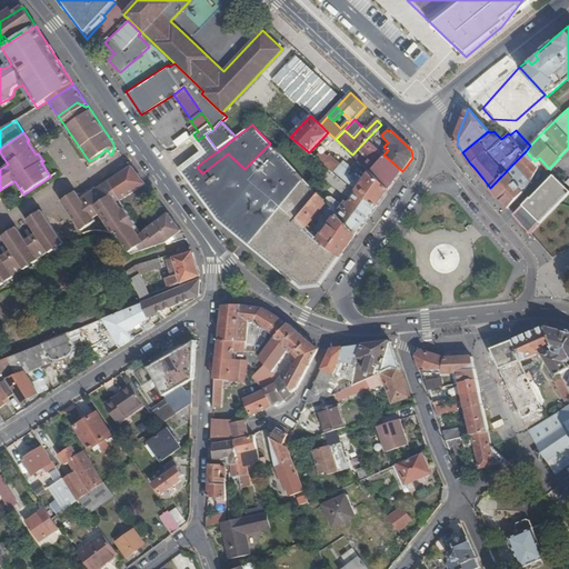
[(206,135),(198,140),(207,152),(203,155),(207,159),(218,151),(206,135)]
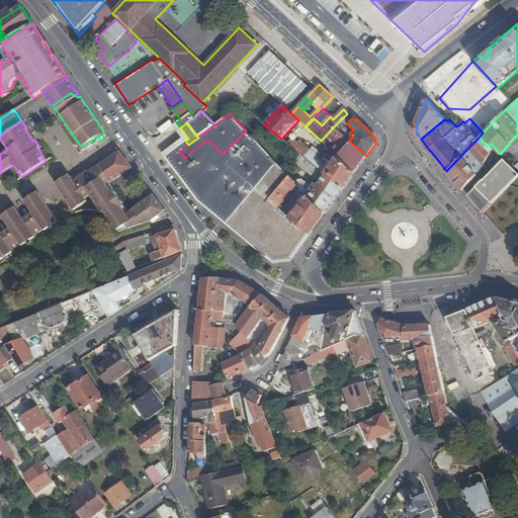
[(340,131),(335,125),(334,126),(342,135),(345,132),(342,130),(340,131)]
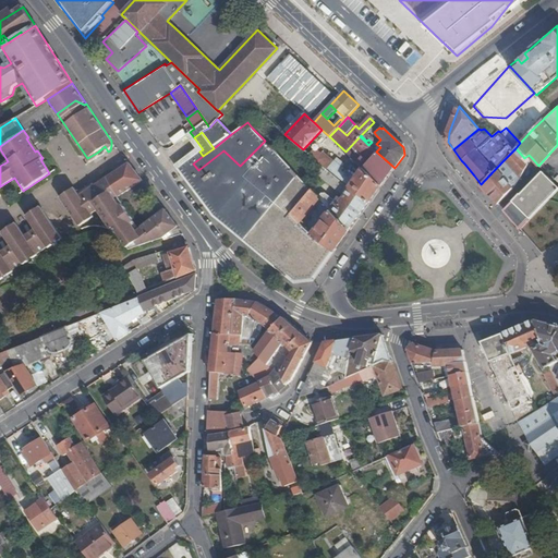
[(360,136),(346,152),(364,169),(381,186),(387,179),(395,168),(376,152),(368,145),(360,136)]
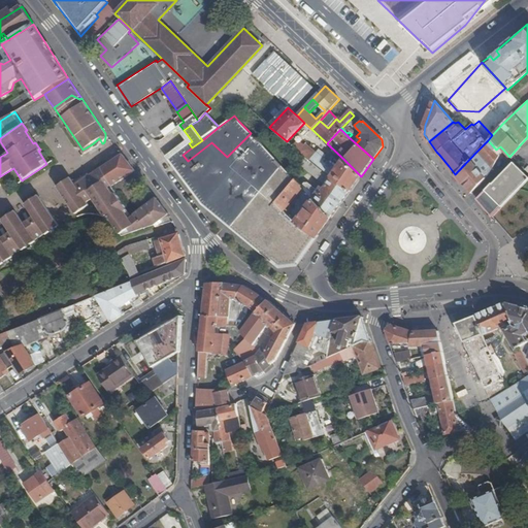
[(257,140),(251,133),(227,157),(211,142),(188,161),(215,192),(203,204),(226,223),(237,210),(235,209),(250,193),(230,174),(259,140),(258,139),(257,140)]
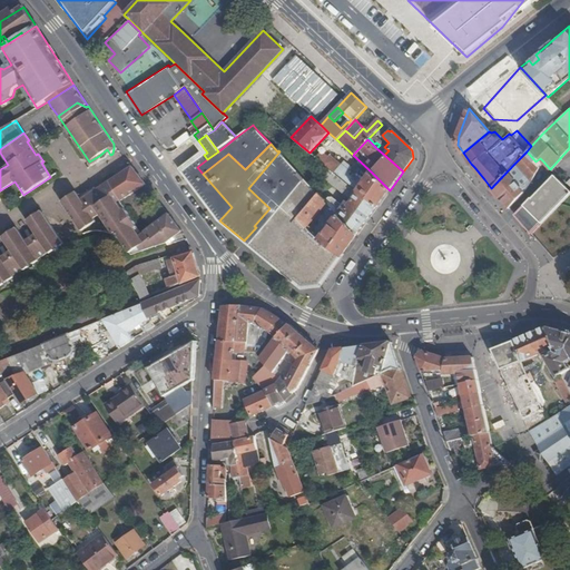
[(99,156),(101,160),(110,155),(107,149),(99,156)]
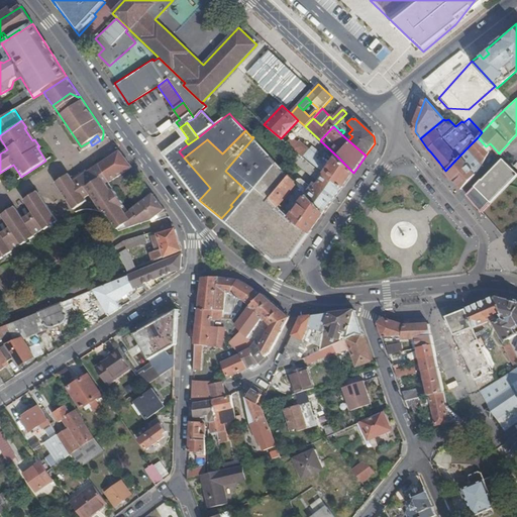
[(275,162),(253,137),(225,171),(244,189),(230,205),(232,206),(221,218),(239,234),(263,208),(263,207),(270,198),(289,177),(275,162)]
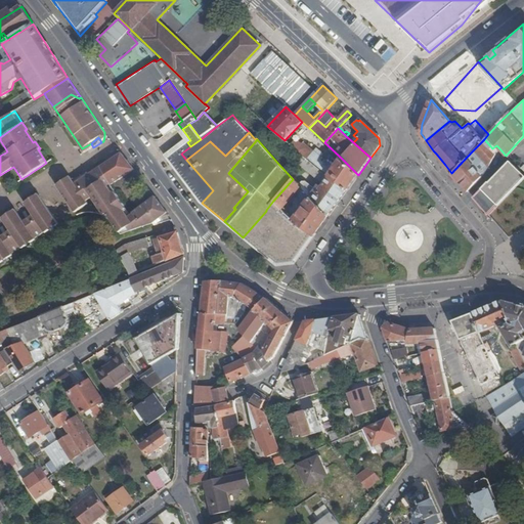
[(472,151),(451,173),(461,183),(468,191),(481,177),(488,167),(495,153),(492,148),(484,139),(472,151)]
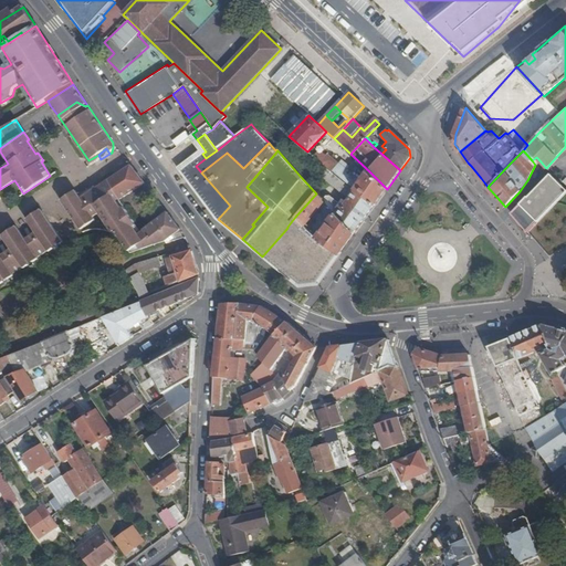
[(192,164),(196,166),(206,158),(202,154),(186,167),(186,168),(192,164)]
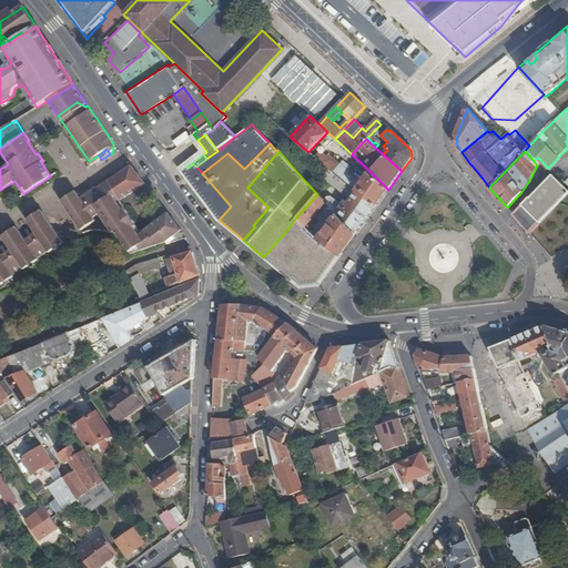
[(99,155),(89,161),(91,166),(101,160),(99,155)]
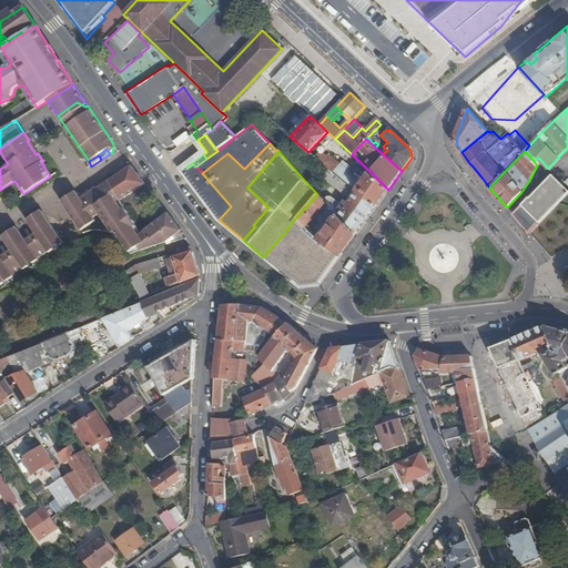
[(342,163),(333,172),(345,182),(376,206),(383,199),(388,190),(371,172),(364,181),(342,163)]
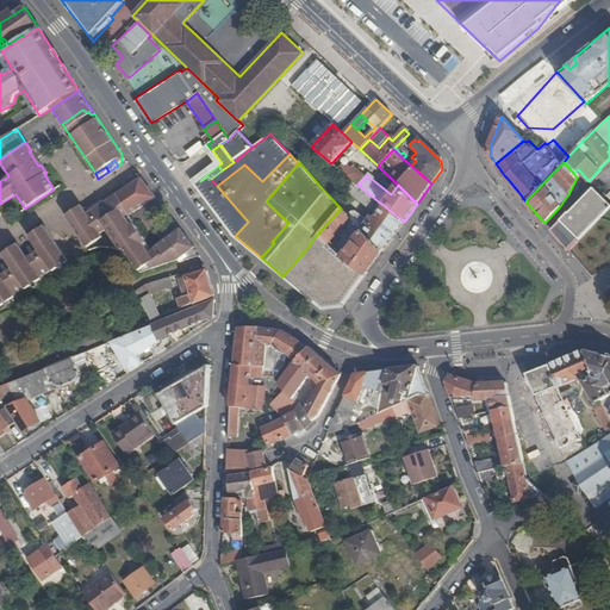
[(248,222),(217,186),(211,179),(207,176),(200,181),(200,180),(195,182),(221,217),(235,236),(248,222)]
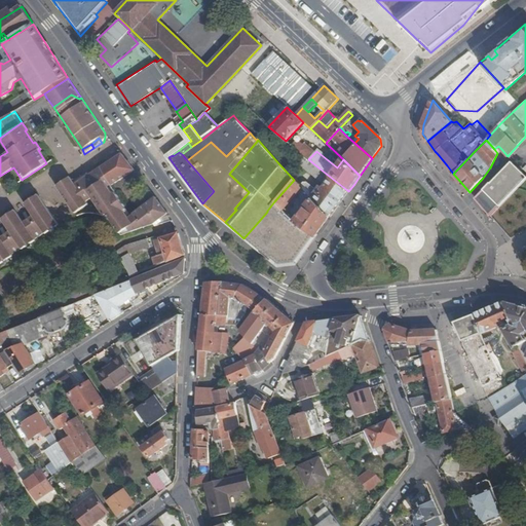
[(134,171),(121,154),(100,167),(109,181),(111,186),(134,171)]
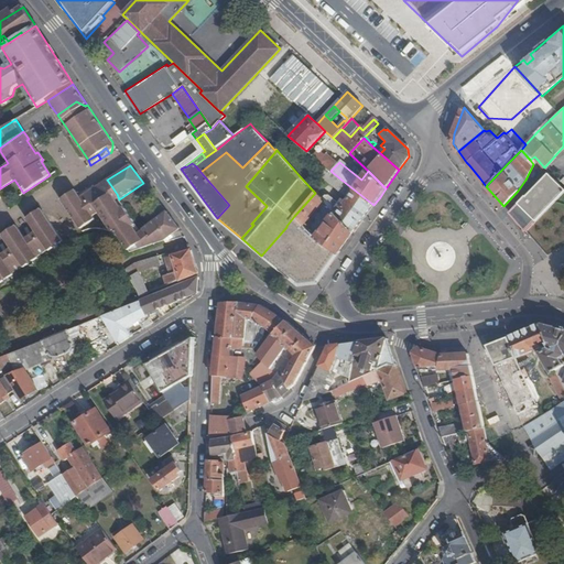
[(331,171),(323,165),(316,172),(331,183),(348,197),(343,206),(331,196),(327,196),(323,202),(333,212),(335,214),(354,234),(362,221),(373,205),(343,181),(331,171)]
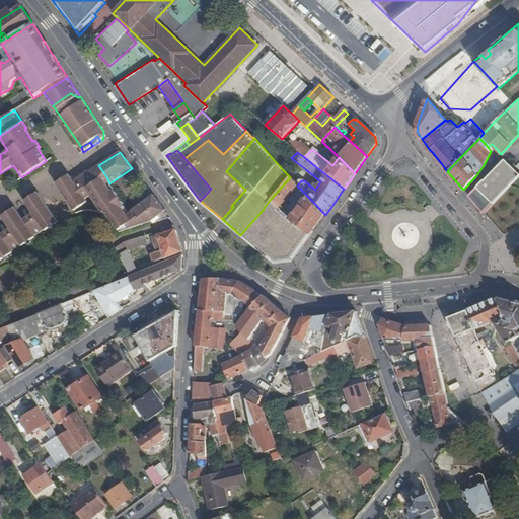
[(477,188),(469,196),(476,205),(484,213),(511,184),(518,175),(518,172),(505,160),(484,180),(477,188)]
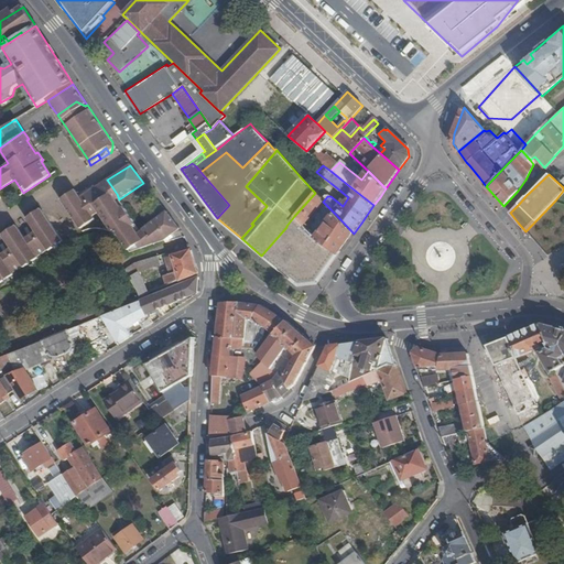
[(117,194),(107,180),(100,184),(100,190),(90,191),(83,195),(80,196),(77,191),(71,194),(61,199),(82,231),(95,223),(94,219),(99,215),(108,228),(107,234),(112,236),(118,239),(122,243),(127,250),(133,246),(137,245),(140,249),(153,243),(142,229),(128,210),(119,199),(117,194)]
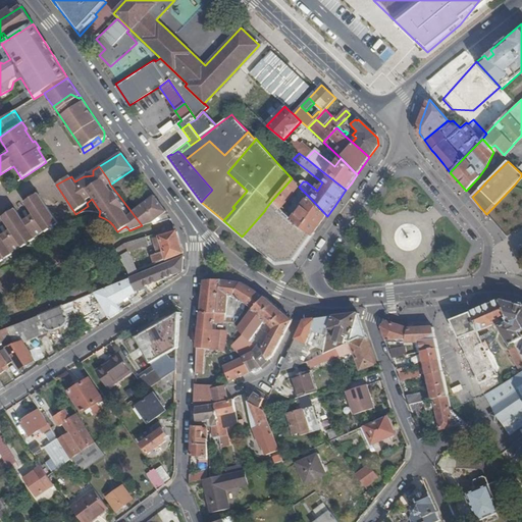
[(93,175),(93,170),(88,173),(86,170),(75,177),(76,180),(84,176),(93,175)]
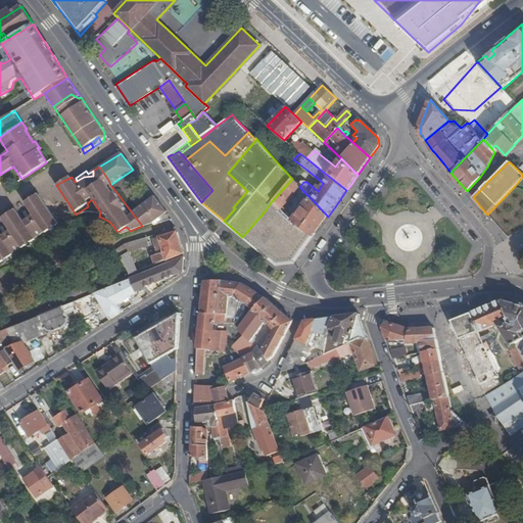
[(299,187),(292,179),(273,200),(280,209),(282,207),(297,190),(300,192),(299,192),(305,199),(308,196),(299,187)]
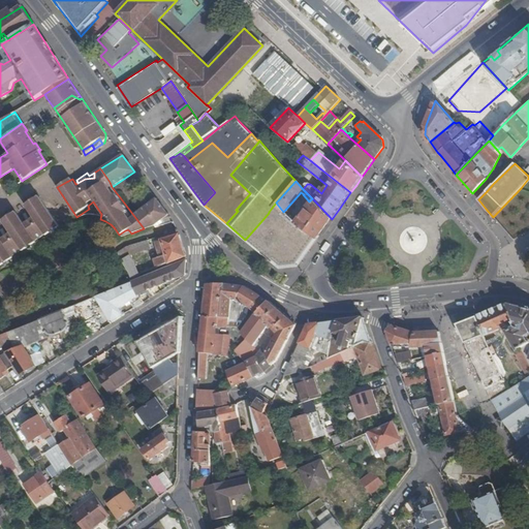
[(144,228),(147,227),(167,213),(156,197),(148,204),(149,205),(146,207),(145,207),(133,215),(144,228)]
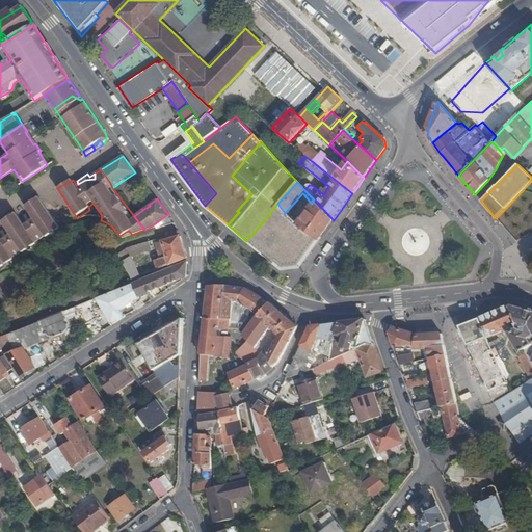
[(0,269),(0,270),(8,264),(61,229),(43,201),(28,210),(36,220),(40,225),(29,232),(26,228),(19,216),(5,225),(12,236),(16,241),(6,247),(3,243),(0,238),(0,269)]
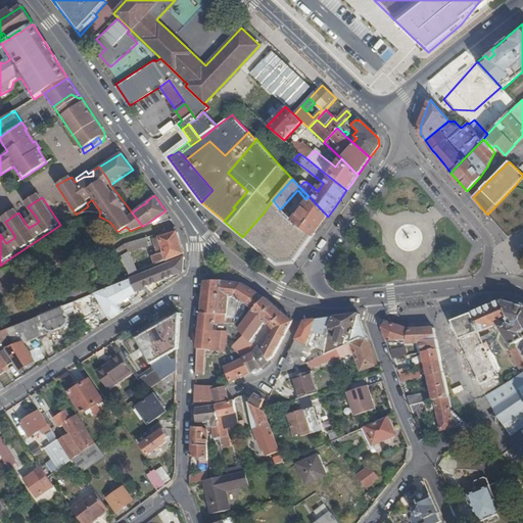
[(320,228),(328,217),(311,198),(303,208),(293,222),(314,236),(320,228)]
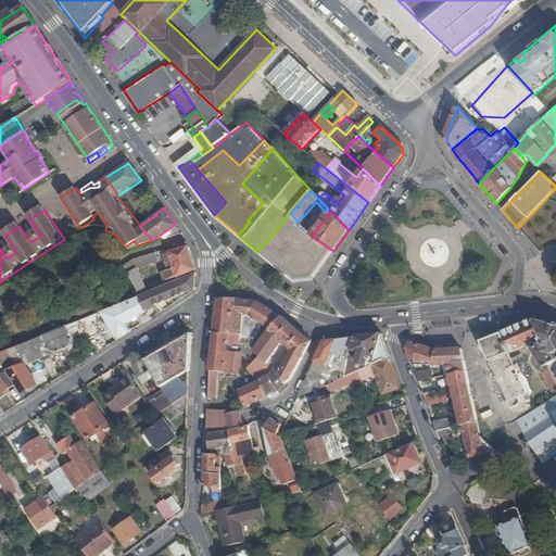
[(323,265),(333,251),(312,236),(301,225),(298,223),(290,213),(282,223),(282,224),(257,252),(294,282),(312,280),(323,265)]
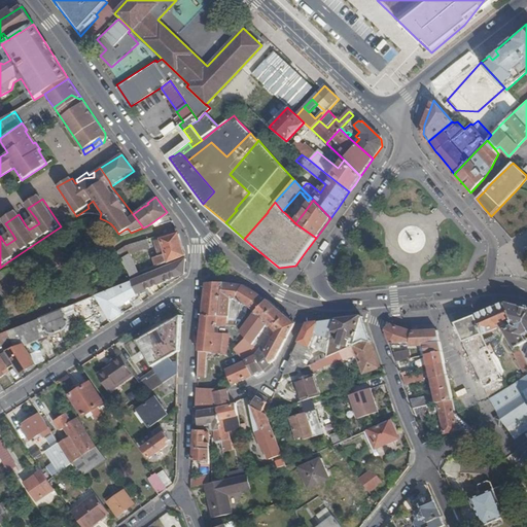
[(36,218),(26,225),(29,230),(39,223),(36,218)]
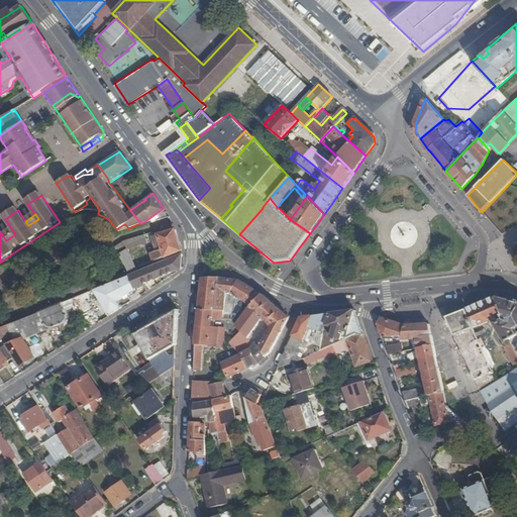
[(12,229),(3,236),(6,240),(15,234),(12,229)]
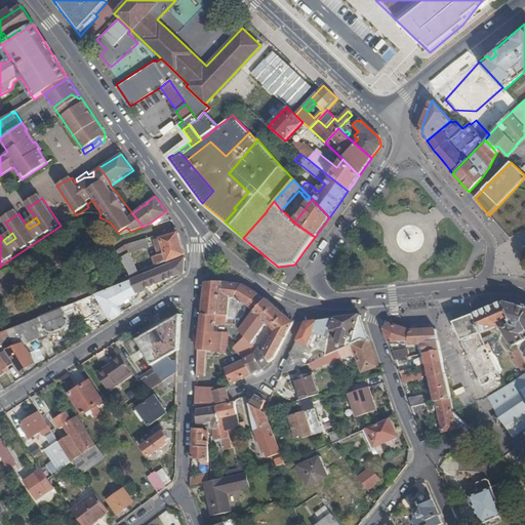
[(153,257),(156,266),(183,255),(176,234),(155,241),(158,251),(159,250),(160,254),(153,257)]
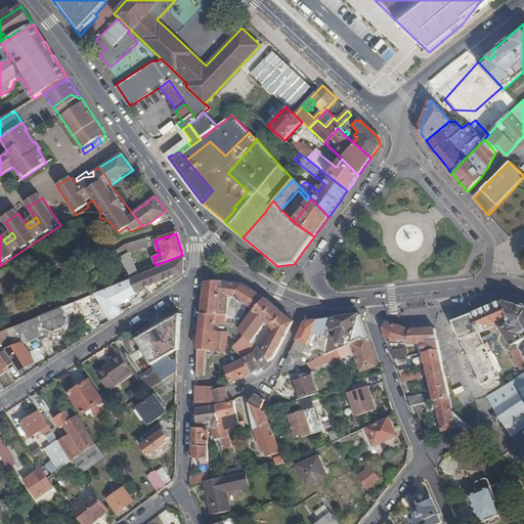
[(123,262),(131,274),(139,271),(135,260),(130,253),(150,247),(148,238),(121,247),(116,251),(123,262)]
